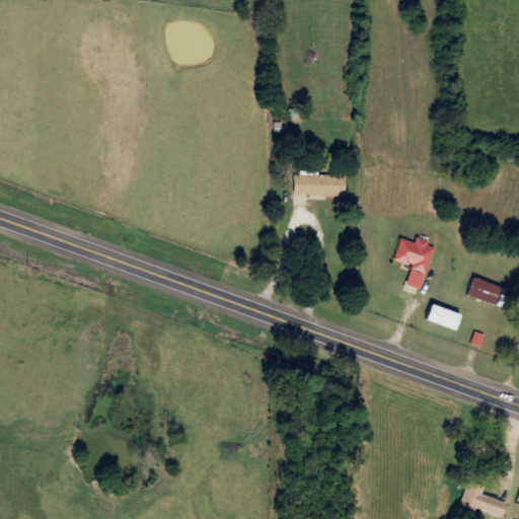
[(342,174),(296,173),(295,196),(342,197),(342,174)]
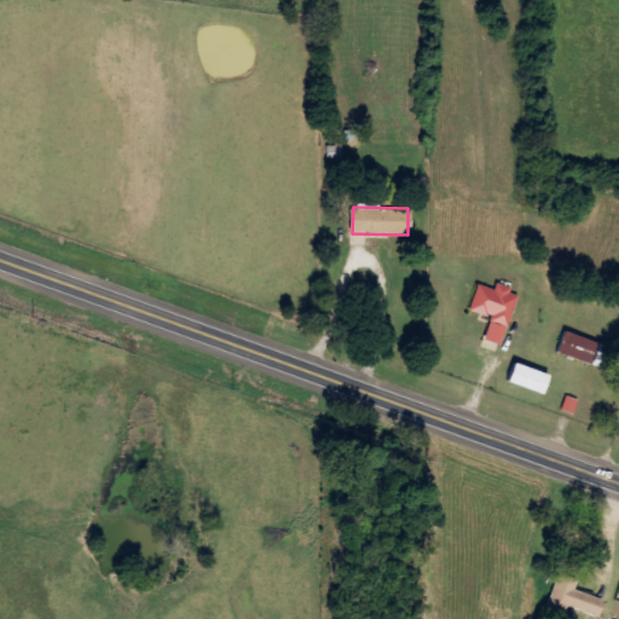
[(504,346),(521,291),(498,285),(496,290),(479,284),(472,311),(493,318),(486,340),(504,346)]
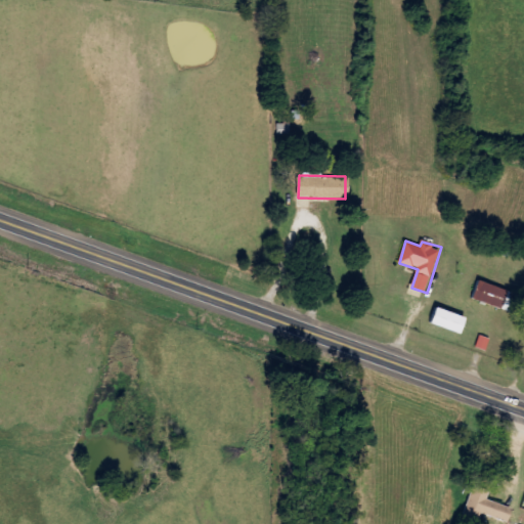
[(473,299),(516,314),(523,296),(480,280),(473,299)]
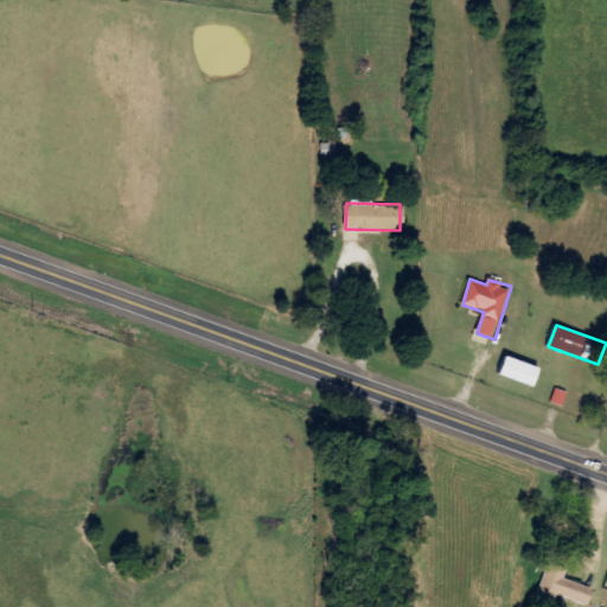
[(541,368),(505,356),(499,375),(535,387),(541,368)]
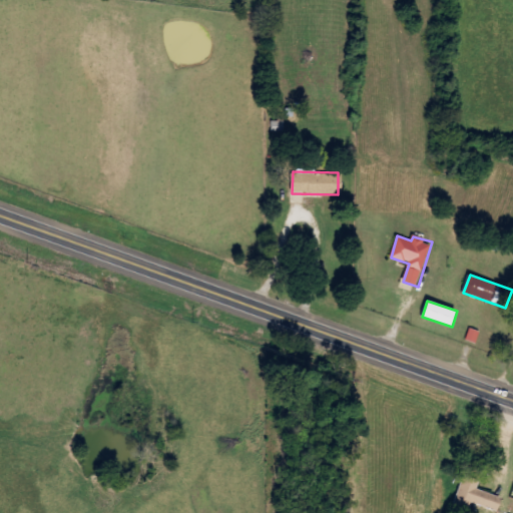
[(478,344),(482,332),(471,329),(467,341),(478,344)]
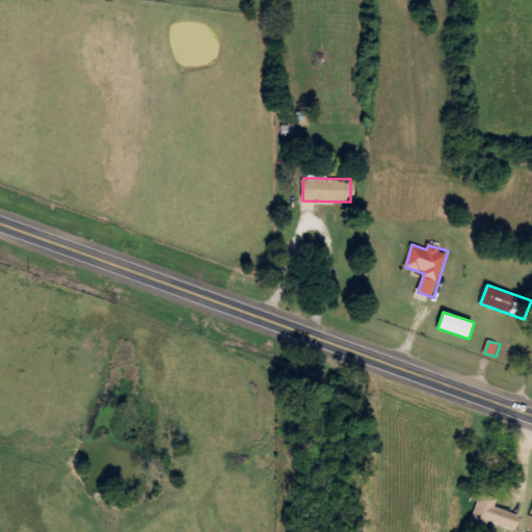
[(499,499),(481,494),(474,519),(516,530),(521,515),(496,508),(499,499)]
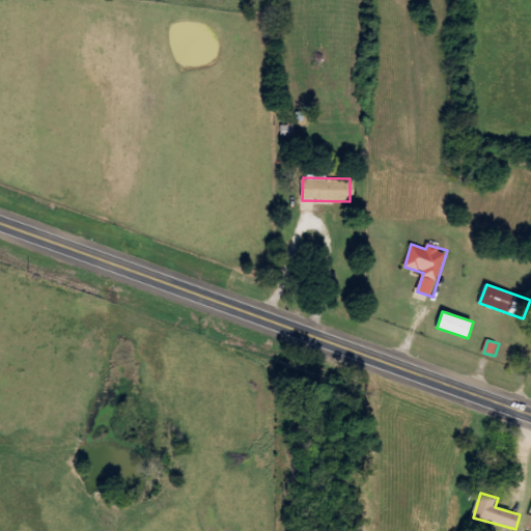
All buildings are outlined.
